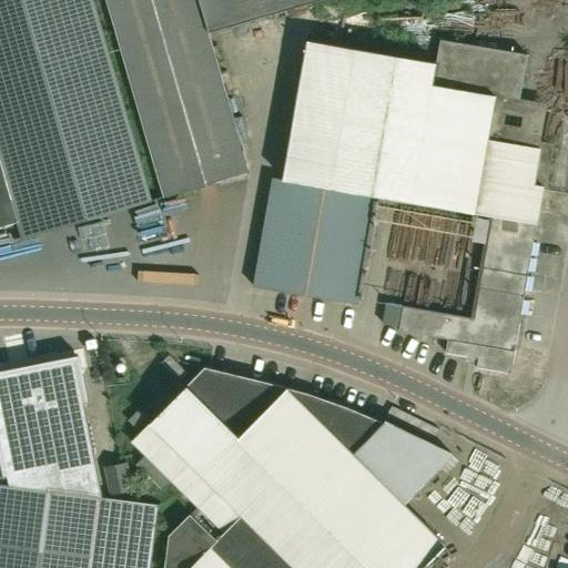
[(151,200),(92,0),(0,0),(0,221),(18,216),(24,237),(151,200)]
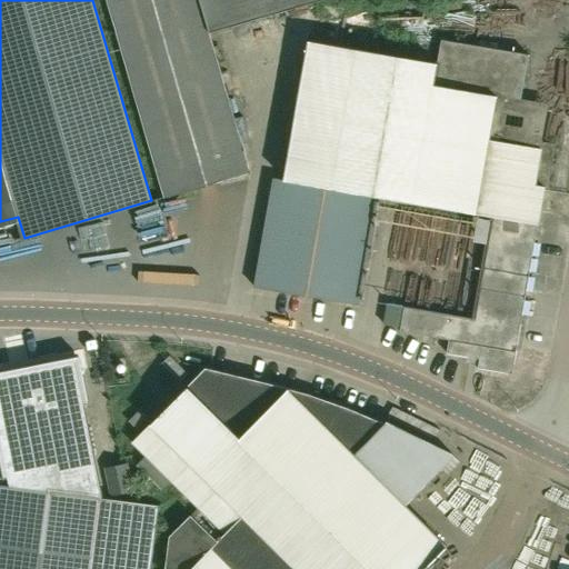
[(107,0),(165,197),(250,172),(209,31),(318,0),(107,0)]
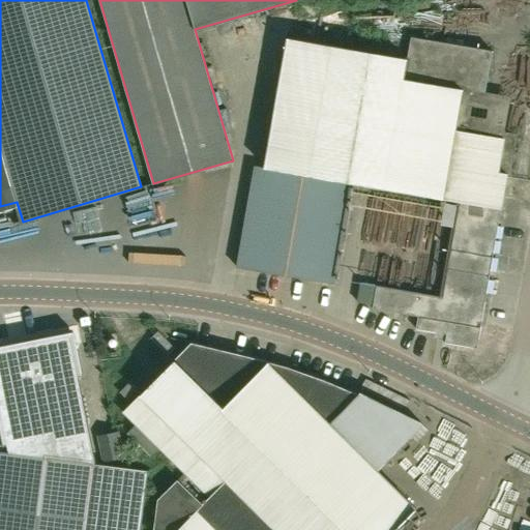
[(335,284),(350,206),(354,184),(460,203),(443,298),(362,284),(358,300),(374,303),(373,307),(418,316),(416,328),(447,333),(446,341),(478,347),(506,174),(510,175),(517,135),(504,134),(510,97),(484,92),(492,51),(411,37),(408,57),(312,41),(287,37),(264,167),(256,165),(238,266),(335,284)]
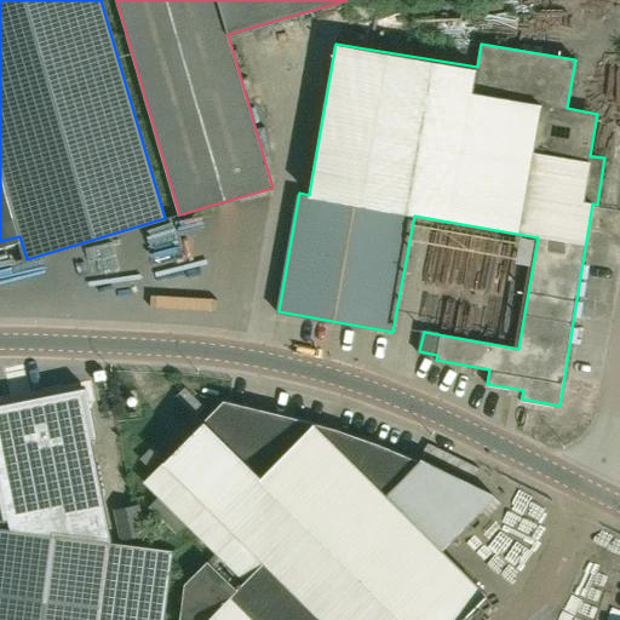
[(113,543),(91,437),(95,436),(85,388),(0,405),(0,506),(3,522),(7,521),(10,529),(4,529),(0,552),(0,619),(164,619),(174,550),(113,543)]
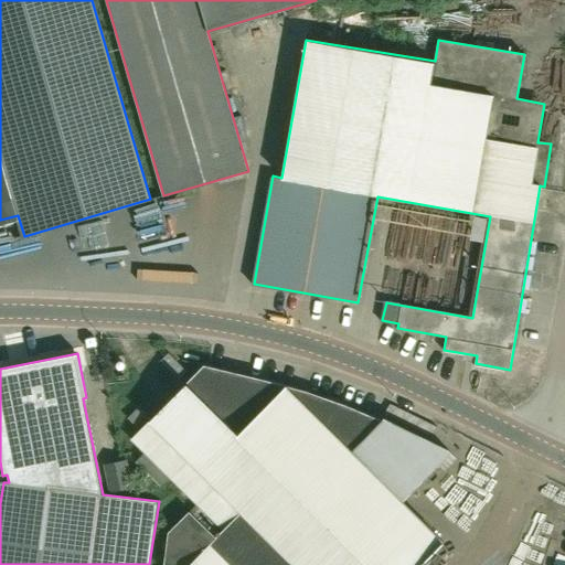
[(420,564),(444,542),(402,500),(450,451),(384,418),(347,404),(308,391),(266,379),(205,364),(132,437),(198,504),(170,531),(164,564),(420,564)]
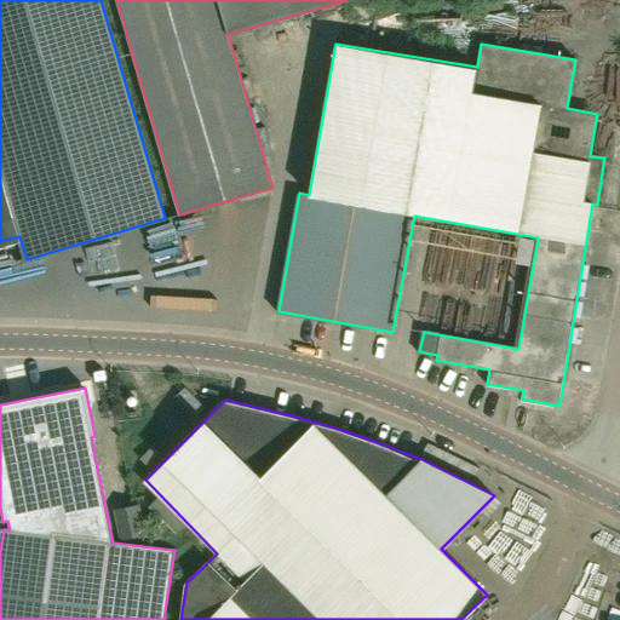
[(162,454),(154,446),(142,458),(150,466),(162,454)]
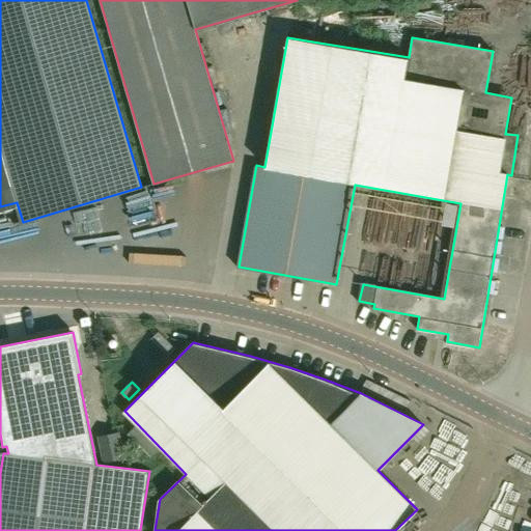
[(106,460),(124,456),(119,432),(101,437),(106,460)]
